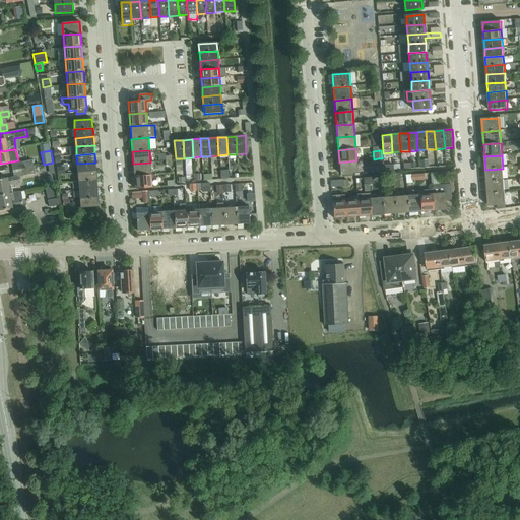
[(33,160),(11,164),(12,170),(34,167),(33,160)]
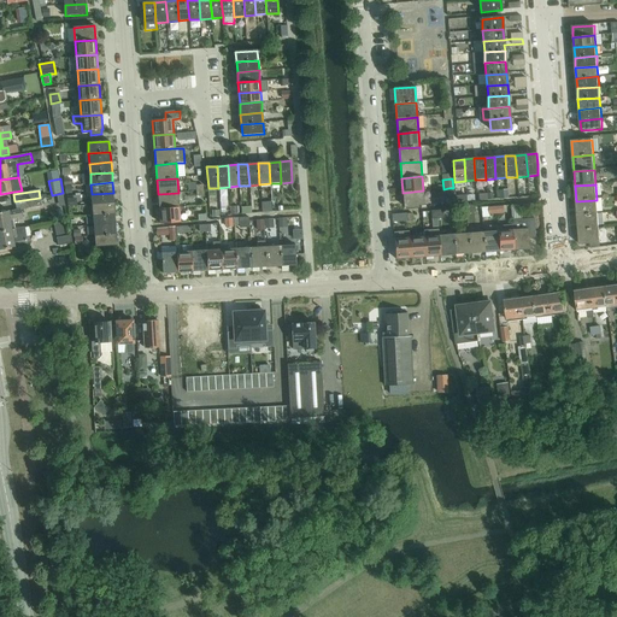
[(424,206),(423,191),(403,193),(404,207),(424,206)]
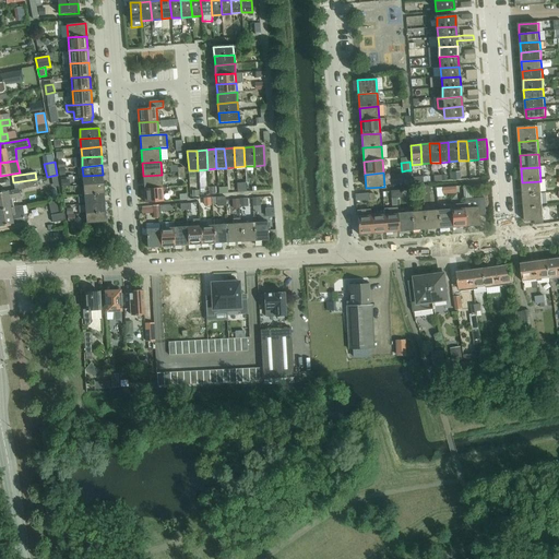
[(104,185),(103,175),(83,176),(84,186),(104,185)]
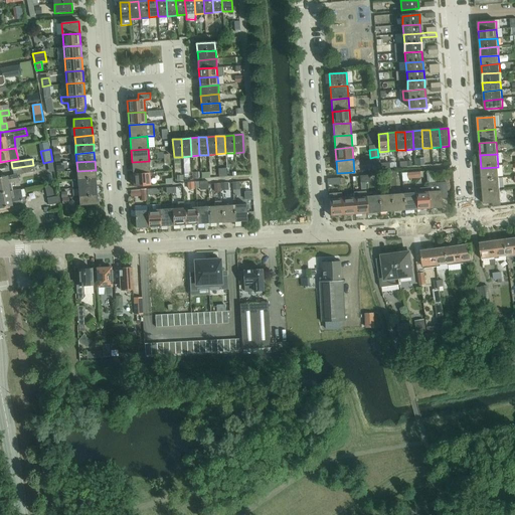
[(150,173),(149,161),(132,162),(133,174),(150,173)]
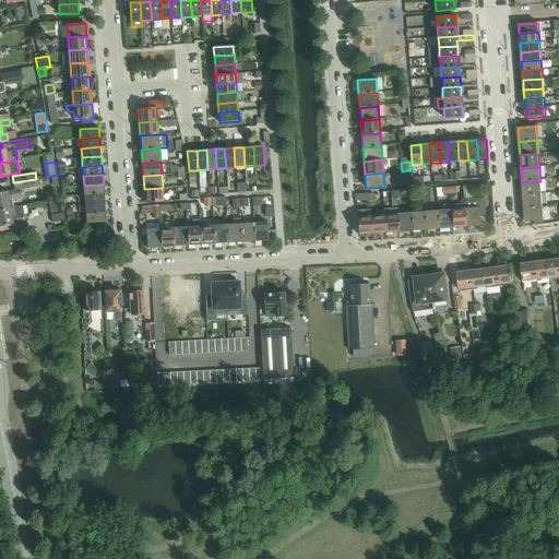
[(21,197),(19,189),(38,186),(37,178),(36,179),(13,182),(15,190),(0,192),(0,209),(13,207),(12,198),(21,197)]
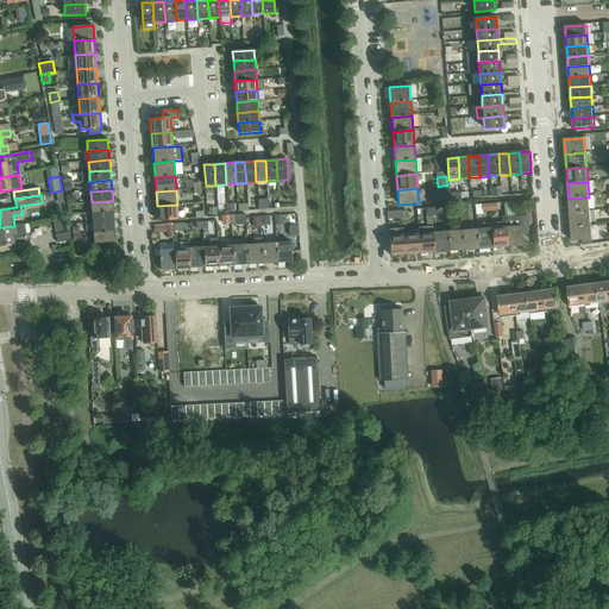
[(590,212),(589,198),(569,199),(570,213),(590,212)]
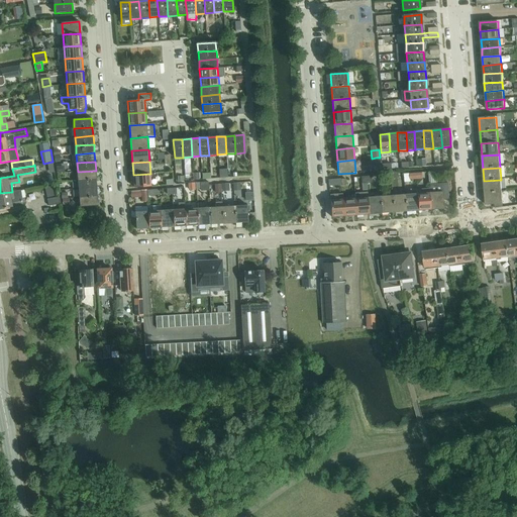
[(228,178),(227,170),(219,170),(220,178),(228,178)]
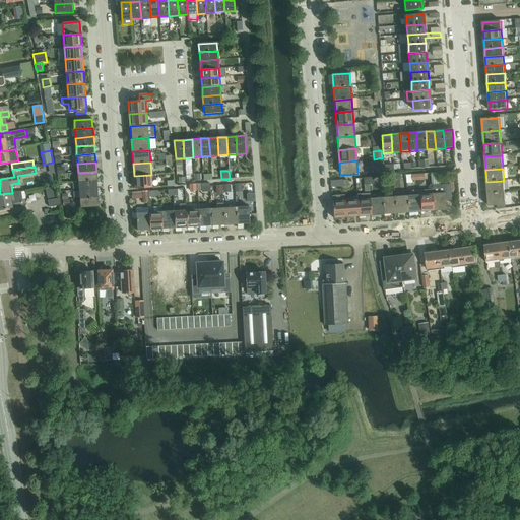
[(96,181),(96,172),(78,173),(78,182),(96,181)]
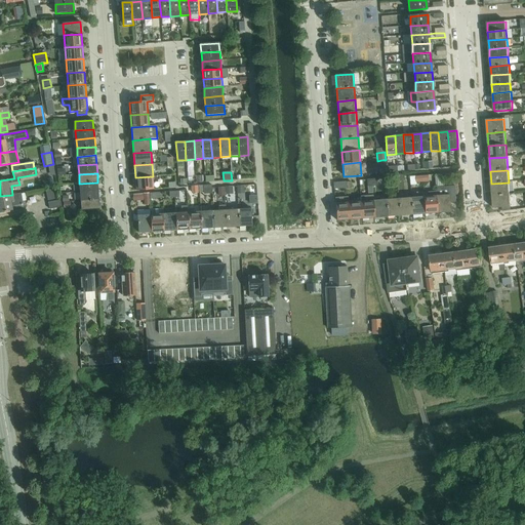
[(154,190),(153,176),(135,177),(136,191),(154,190)]
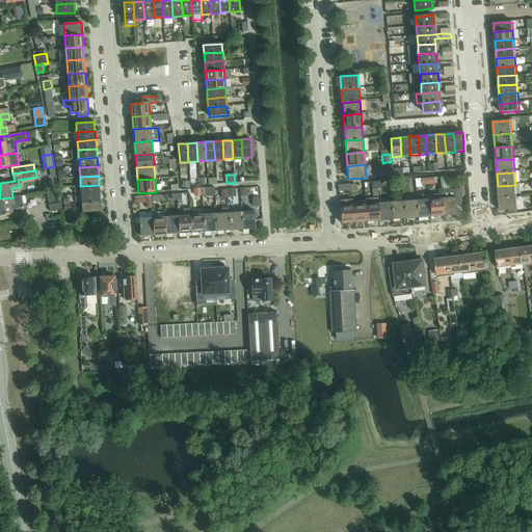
[(100,194),(99,185),(80,186),(81,195),(100,194)]
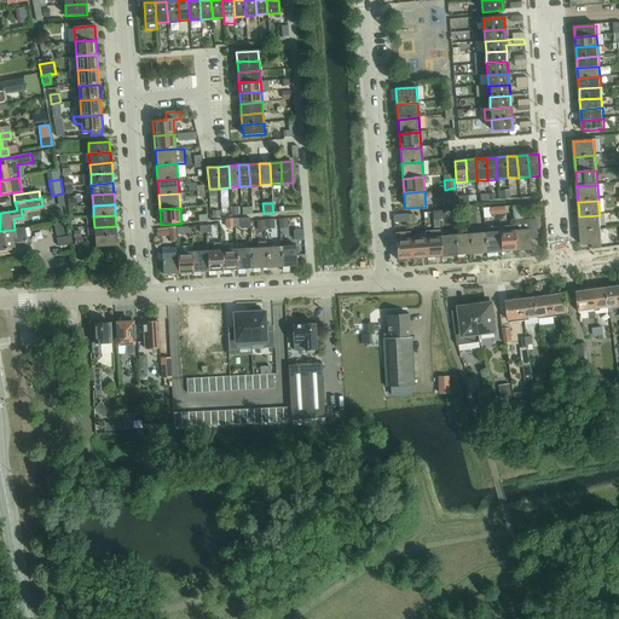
[(601,230),(600,215),(579,217),(580,231),(601,230)]
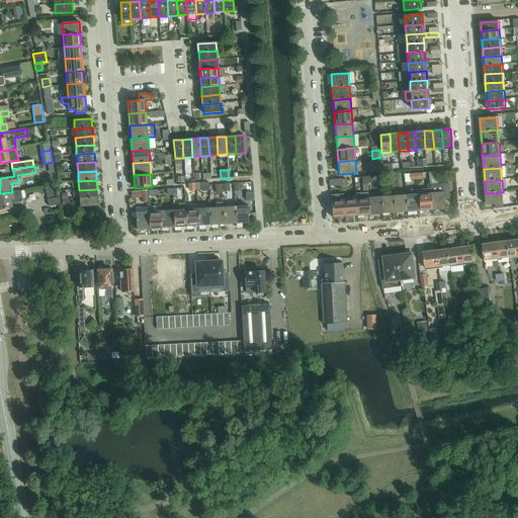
[(209,191),(209,185),(208,183),(201,183),(201,189),(201,191),(209,191)]
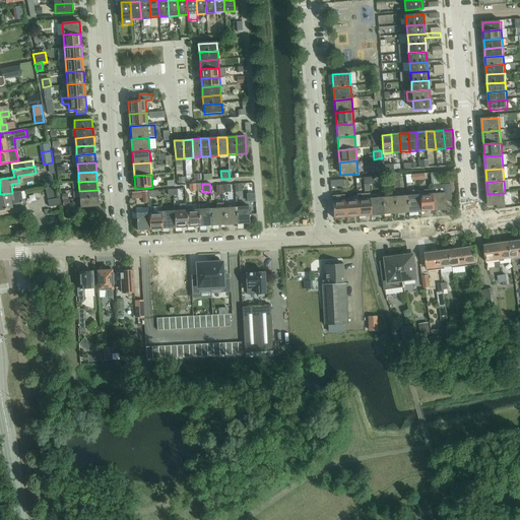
[(55,197),(53,188),(46,189),(48,199),(55,197)]
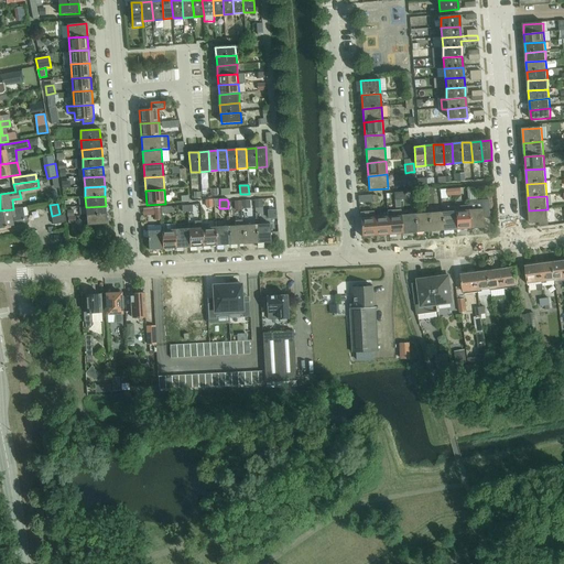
[(107,215),(106,206),(86,207),(87,217),(107,215)]
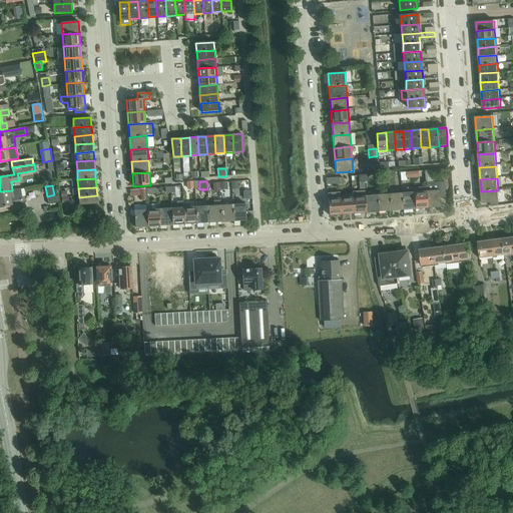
[(417,209),(415,192),(414,192),(414,187),(407,187),(407,192),(403,193),(404,210),(417,209)]
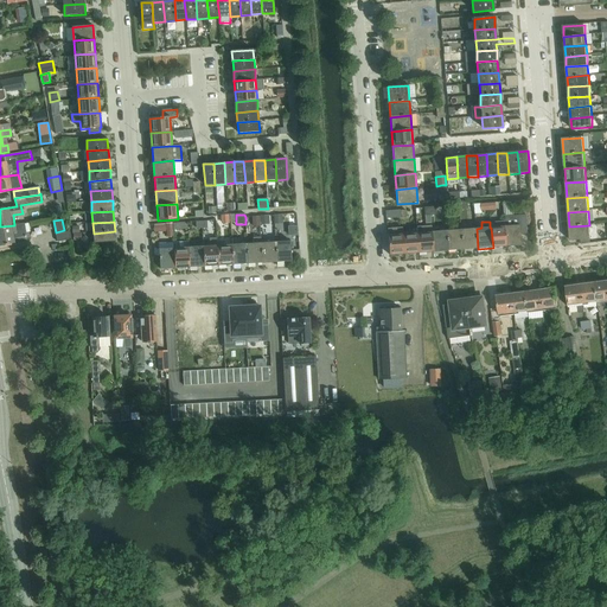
[(0,246),(27,241),(26,234),(24,223),(14,225),(0,227),(0,246)]
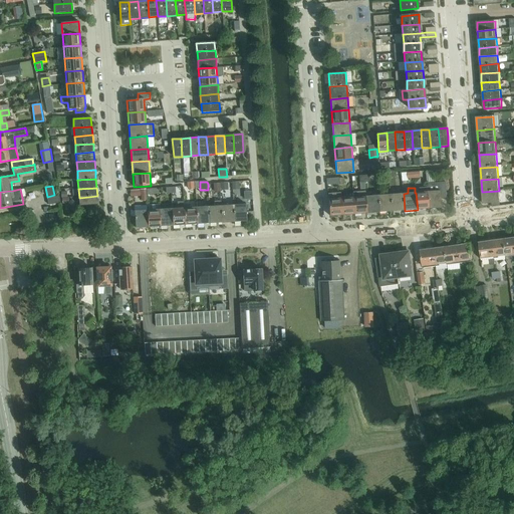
[(441,208),(440,191),(428,192),(429,209),(441,208)]
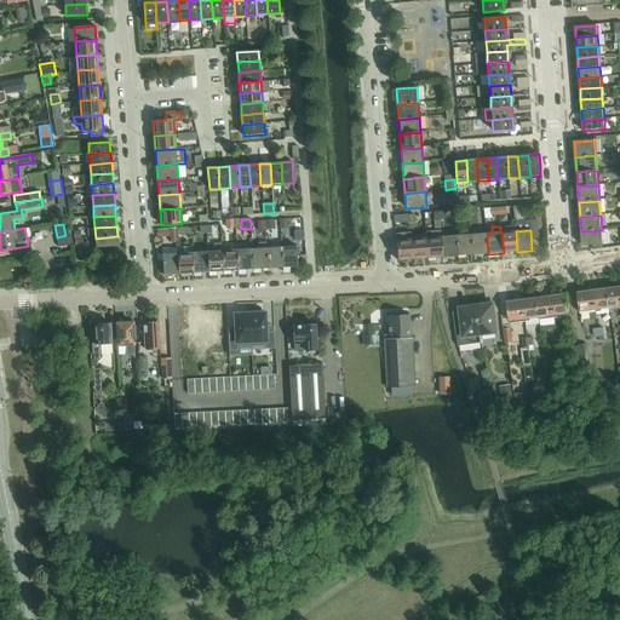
[(603,250),(602,230),(581,231),(583,246),(593,246),(593,251),(603,250)]
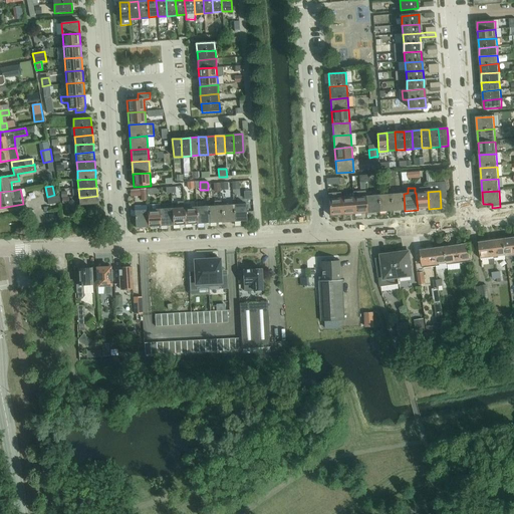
[(340,192),(328,193),(330,216),(342,216),(341,199),(340,192)]
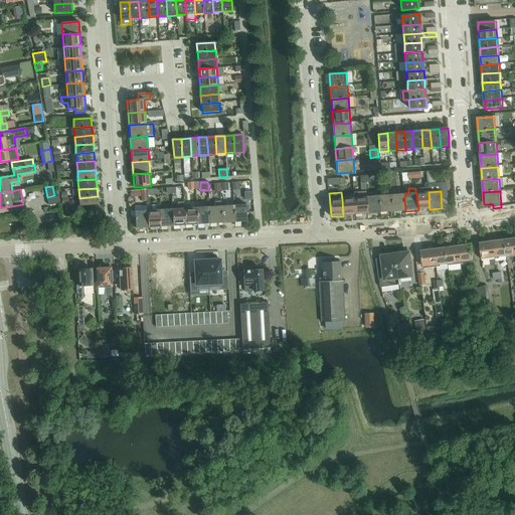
[(368,214),(366,197),(366,192),(354,193),(354,198),(355,215),(368,214)]
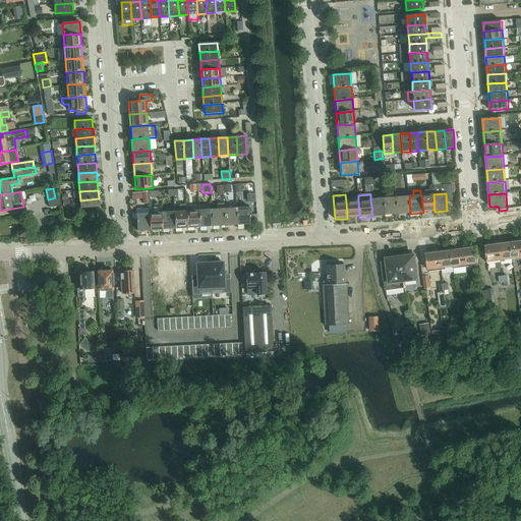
[(435,212),(433,194),(421,195),(423,213),(435,212)]
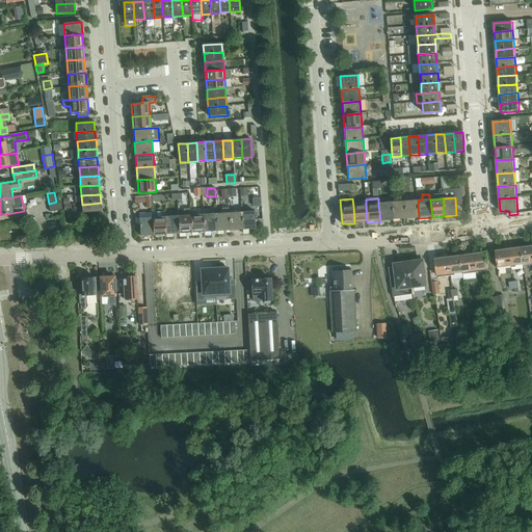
[(419,218),(418,201),(404,202),(406,219),(419,218)]
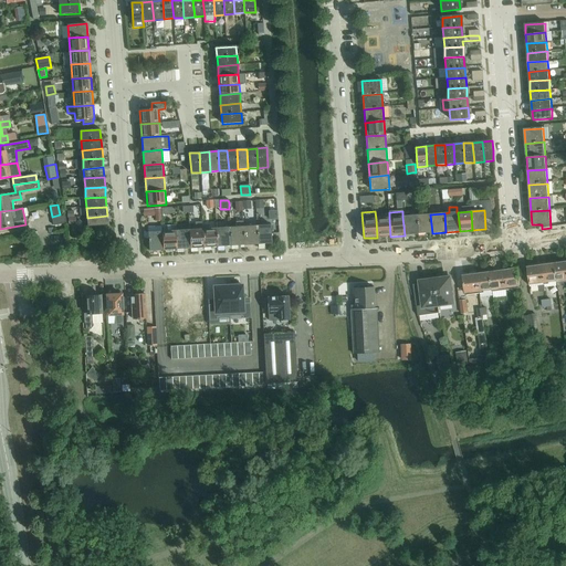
[(432,233),(430,215),(417,216),(418,234),(432,233)]
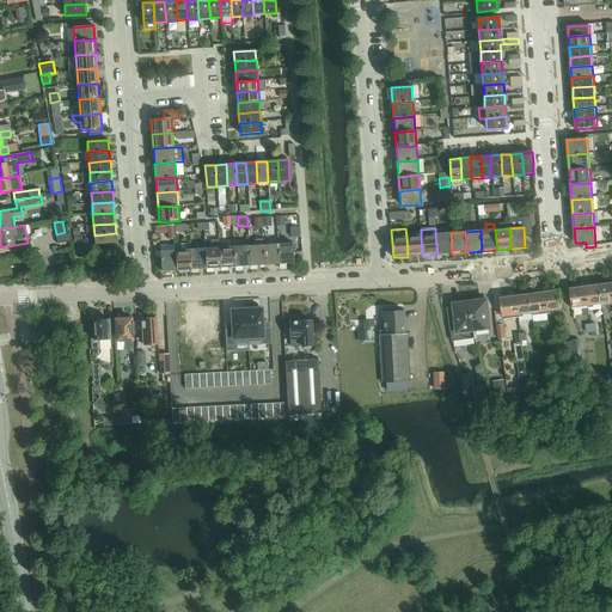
[(72,242),(71,233),(56,237),(57,244),(72,242)]
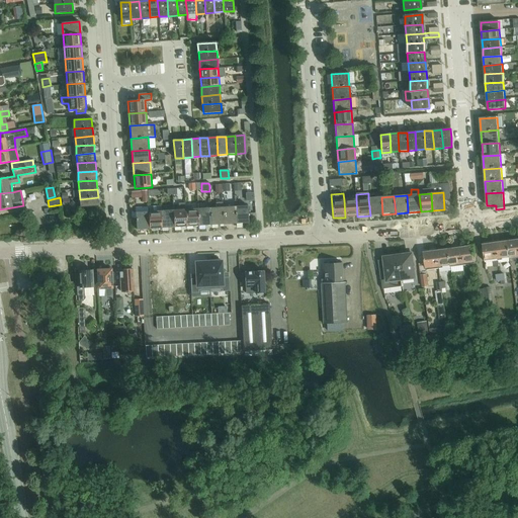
[(98,205),(98,197),(80,199),(80,207),(98,205)]
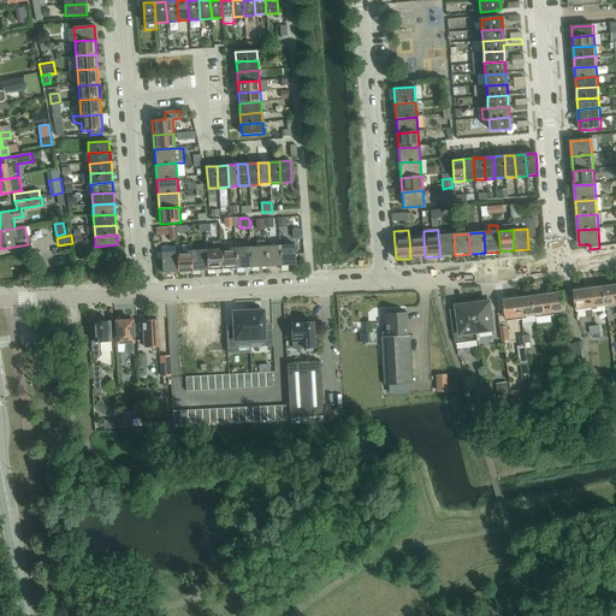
[(455,255),(454,235),(438,236),(440,256),(455,255)]
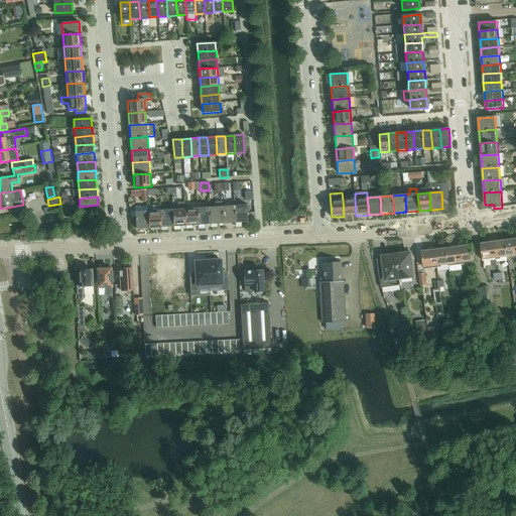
[(356,216),(355,199),(343,200),(344,217),(356,216)]
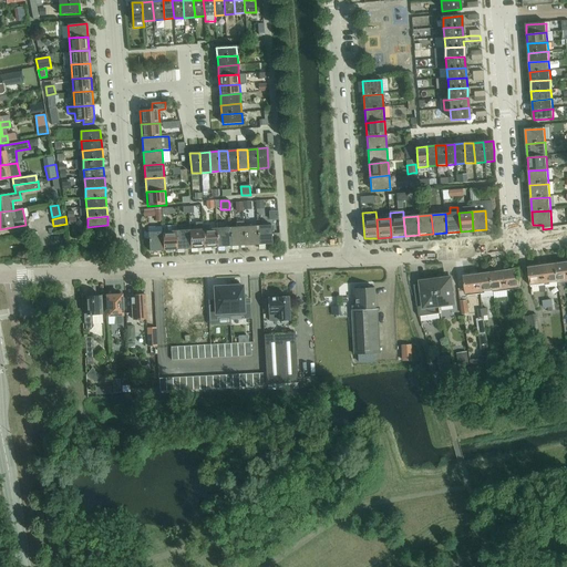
[(245,246),(244,227),(244,222),(236,223),(237,227),(230,228),(232,247),(245,246)]
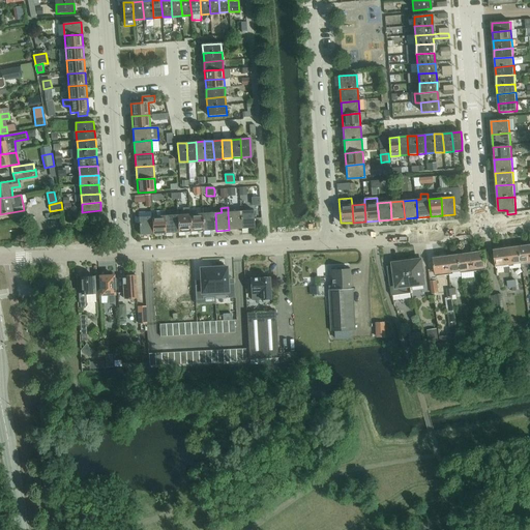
[(190,232),(189,214),(189,208),(183,208),(183,215),(177,215),(178,233),(190,232)]
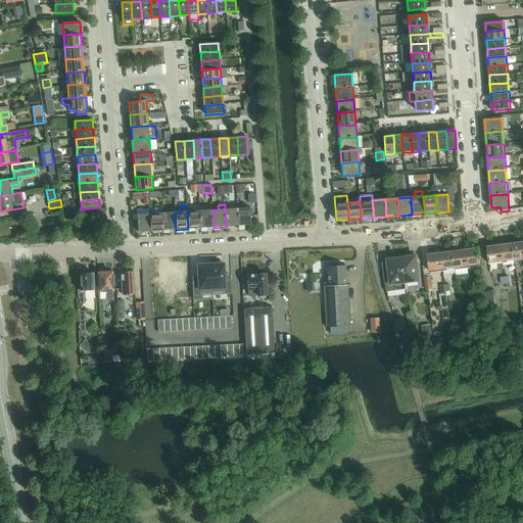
[(239,226),(238,208),(225,209),(226,227),(239,226)]
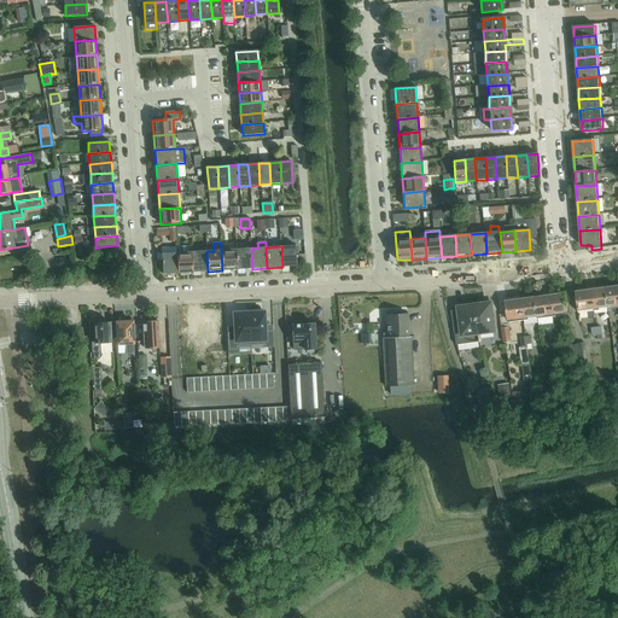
[(297,266),(296,246),(281,246),(283,267),(297,266)]
